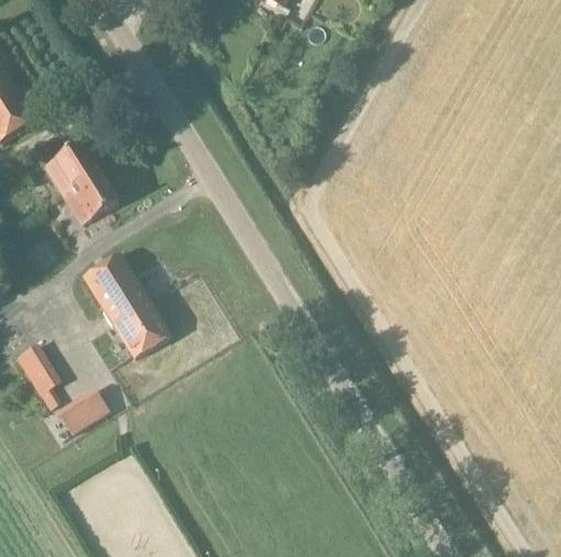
[(0,140),(34,119),(0,66),(0,140)]
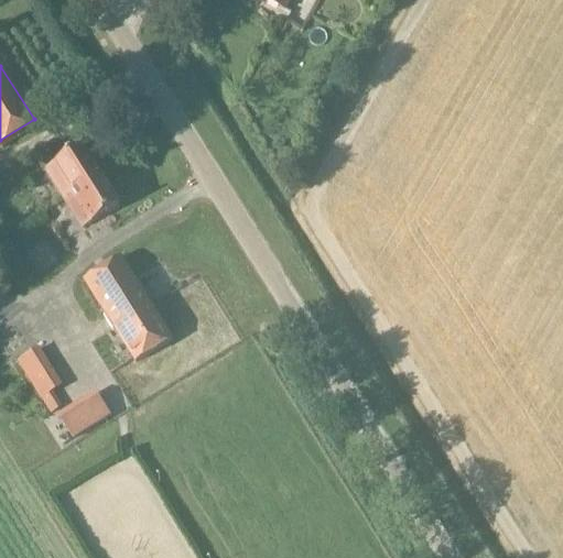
[(63,194),(98,172),(80,142),(44,164),(56,184),(63,194)]
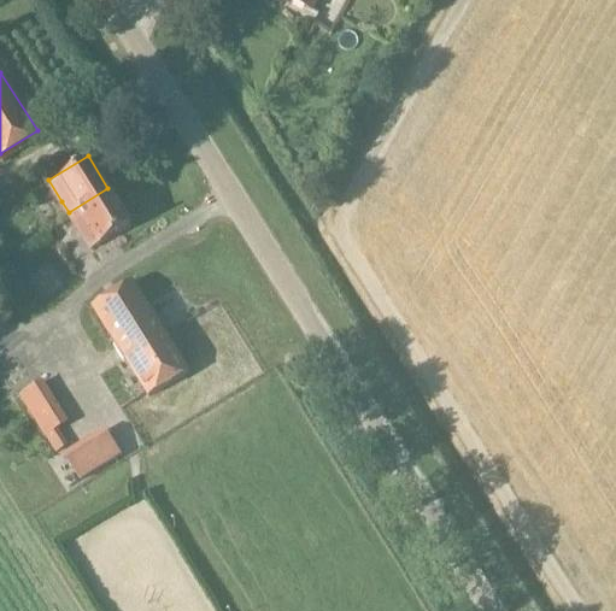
[(107,188),(69,212),(78,228),(78,229),(88,246),(128,222),(107,188)]
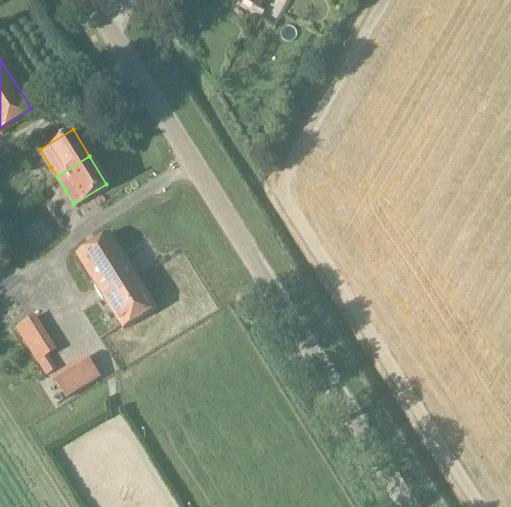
[(108,229),(74,250),(120,326),(154,305),(108,229)]
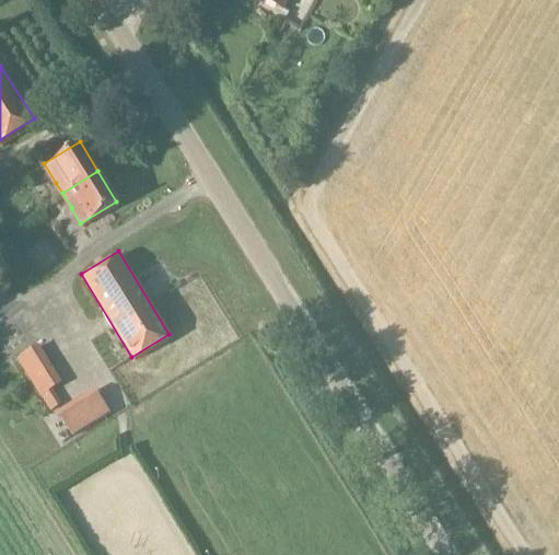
[(60,380),(51,367),(31,380),(38,393),(60,380)]
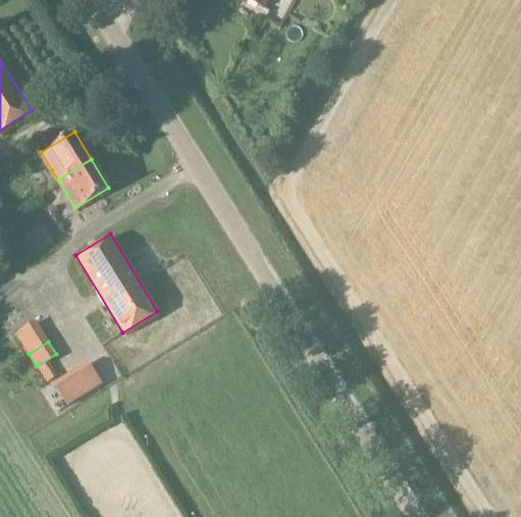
[(96,381),(83,360),(51,379),(64,402),(96,381)]
